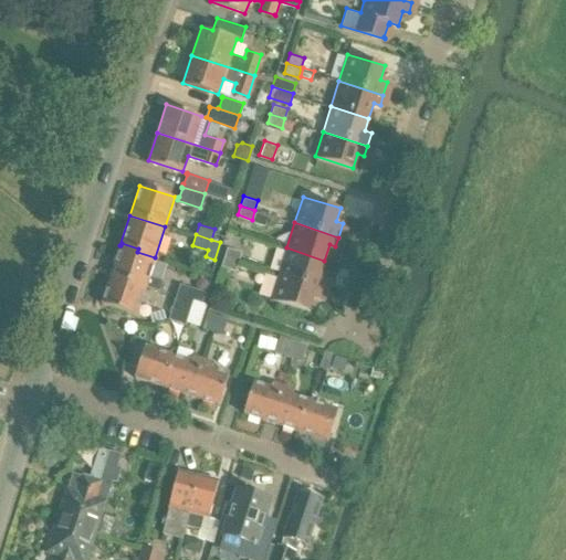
[(119,245),(109,275),(158,291),(161,278),(149,274),(155,257),(137,252),(138,249),(122,243),(121,245),(119,245)]
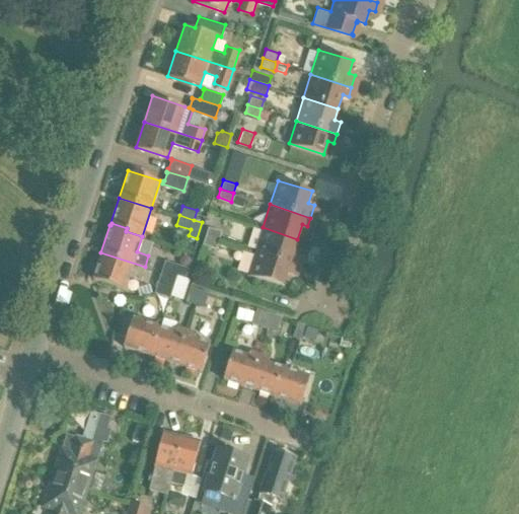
[(208,226),(205,234),(218,238),(221,230),(208,226)]
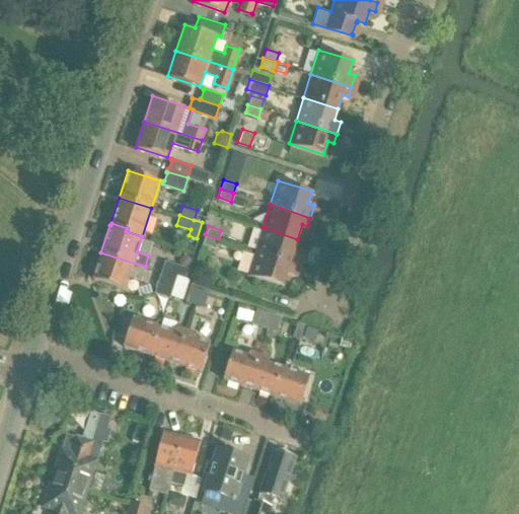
[(263,227),(255,250),(296,264),(299,251),(294,249),(297,239),(263,227)]
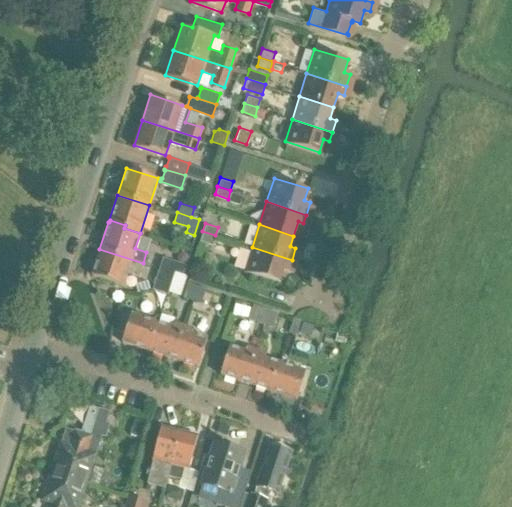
[(215,235),(202,231),(200,240),(213,244),(215,235)]
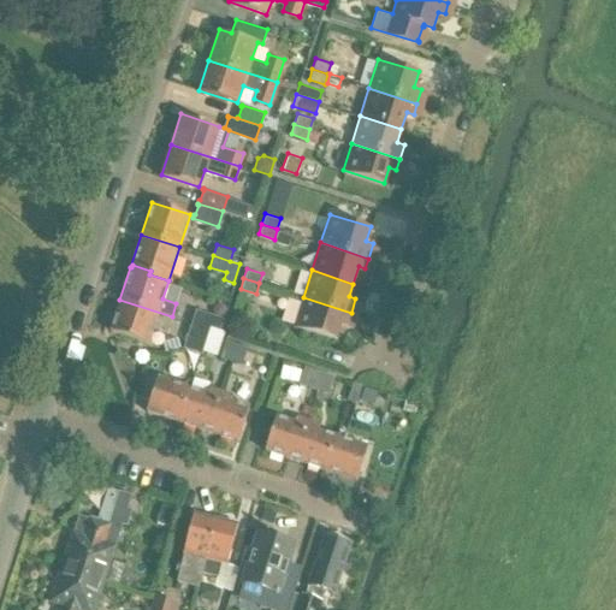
[(351,313),(303,297),(295,325),(336,338),(341,321),(348,323),(351,313)]
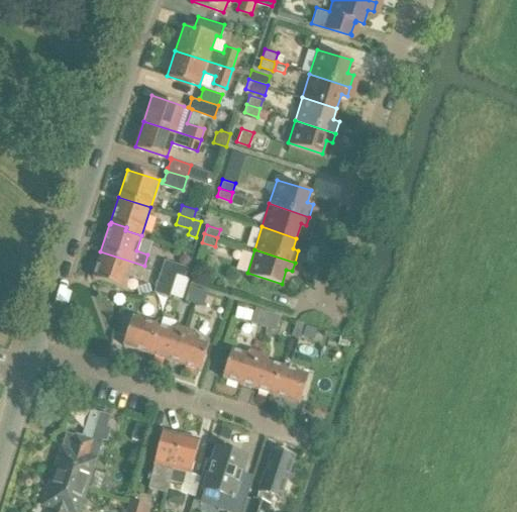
[(144,266),(100,251),(93,276),(124,287),(129,274),(140,277),(144,266)]
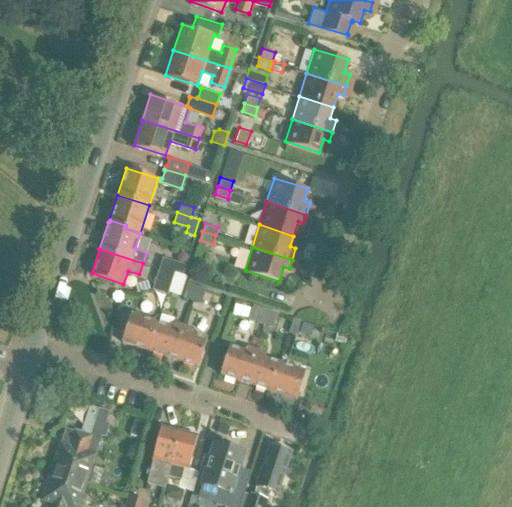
[(162,257),(159,268),(173,273),(174,269),(182,272),(184,264),(162,257)]
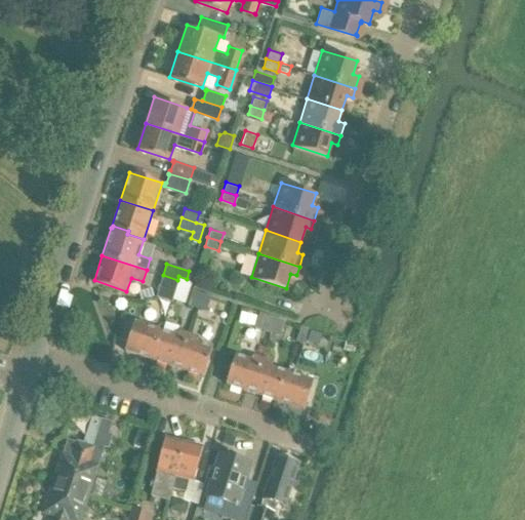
[(163,275),(160,284),(174,289),(177,280),(163,275)]
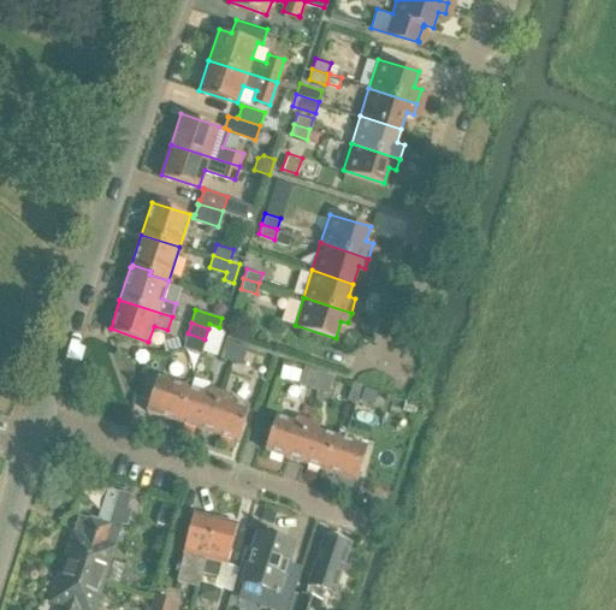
[(205,339),(188,333),(184,343),(201,349),(205,339)]
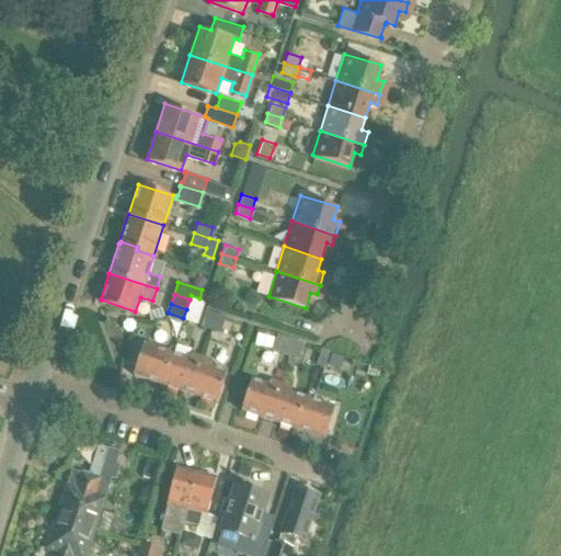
[(164,314),(161,305),(148,309),(151,318),(164,314)]
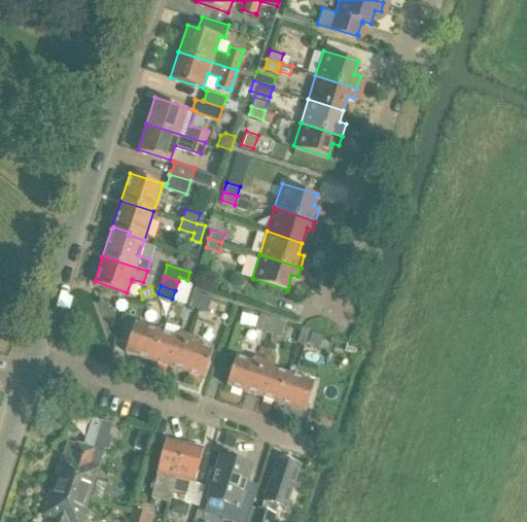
[(187,304),(198,307),(203,292),(192,289),(187,304)]
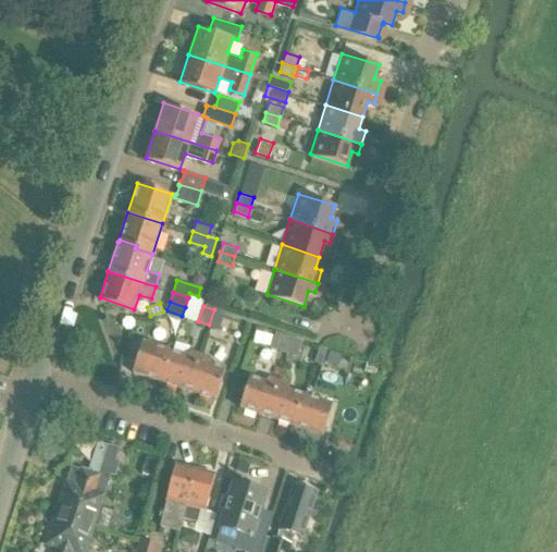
[(214,309),(209,324),(219,328),(224,313),(214,309)]
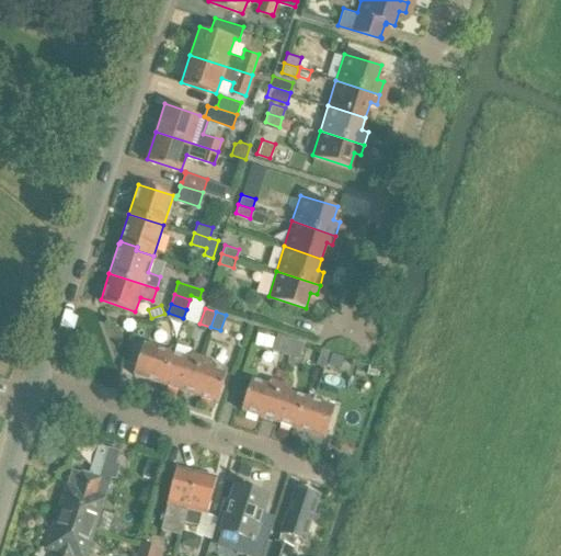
[(272,348),(286,352),(290,337),(276,332),(272,348)]
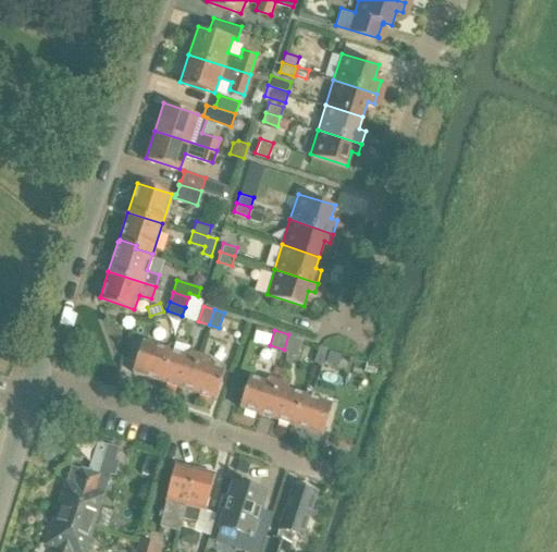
[(288,334),(284,350),(297,354),(302,339),(288,334)]
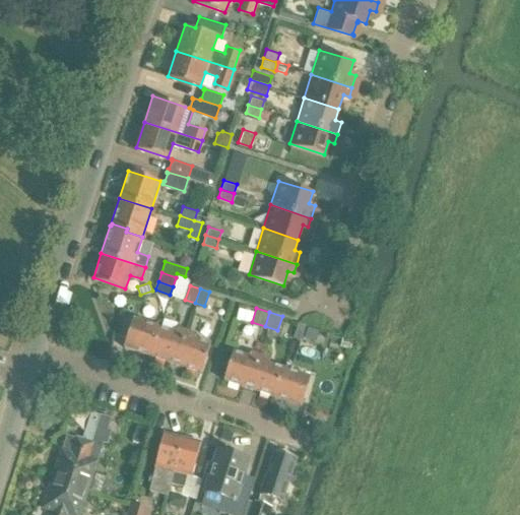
[(123,345),(150,353),(159,325),(133,316),(123,345)]
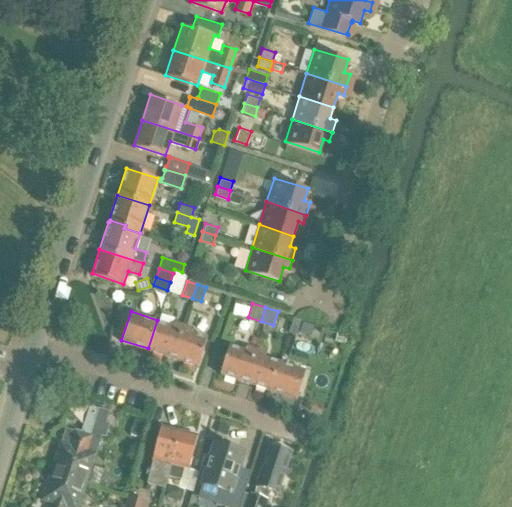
[(288,330),(298,333),(302,319),(293,316),(288,330)]
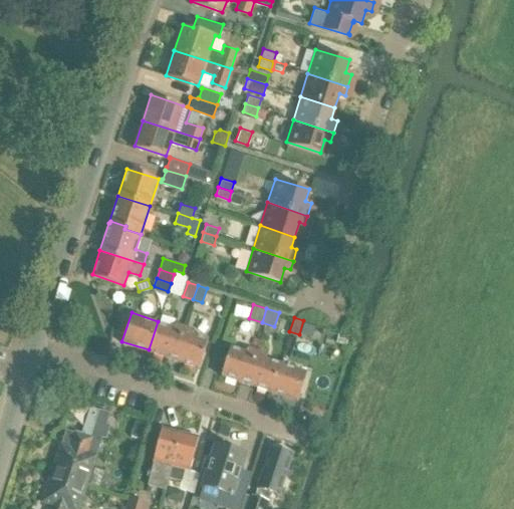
[(149,349),(174,358),(185,324),(175,321),(173,326),(158,321),(149,349)]
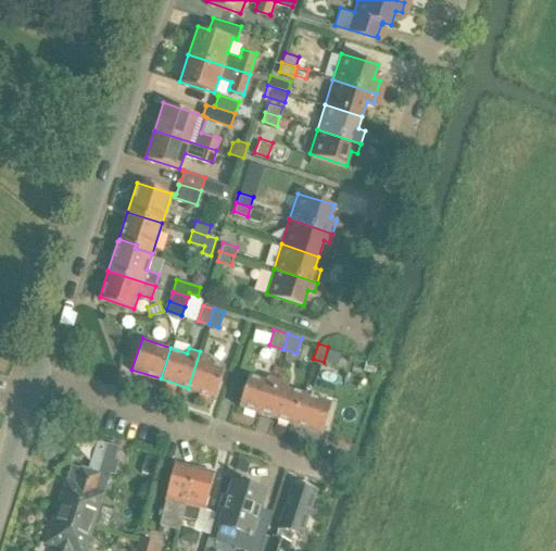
[(200,351),(188,388),(214,397),(225,366),(207,360),(210,354),(200,351)]
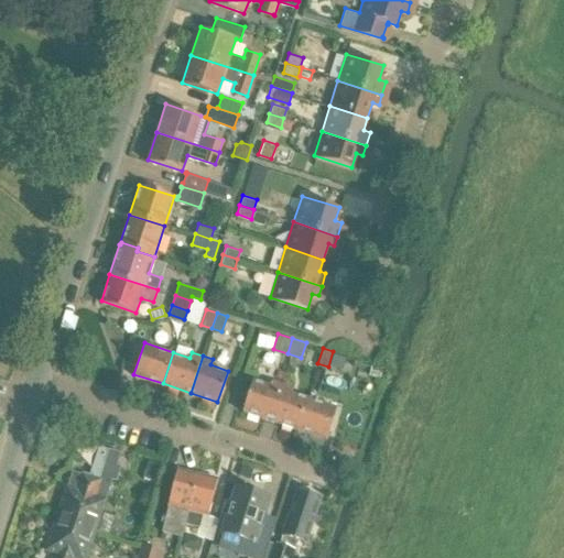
[(242,409),(271,419),(283,382),(271,379),(270,384),(252,379),(242,409)]
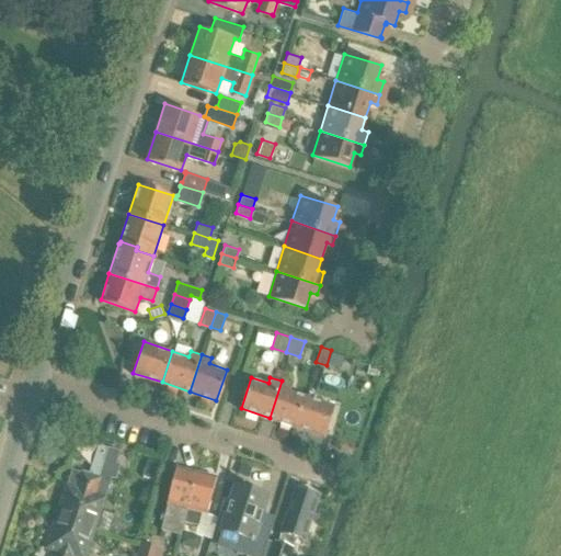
[(270,418),(297,427),(307,396),(289,389),(290,384),(282,381),(270,418)]
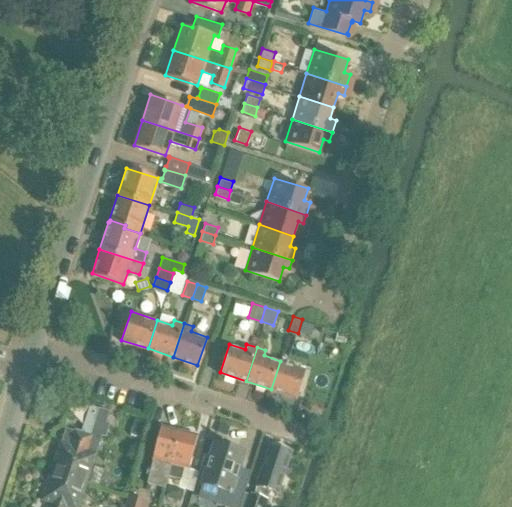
[(280,361),(271,389),(296,397),(305,369),(280,361)]
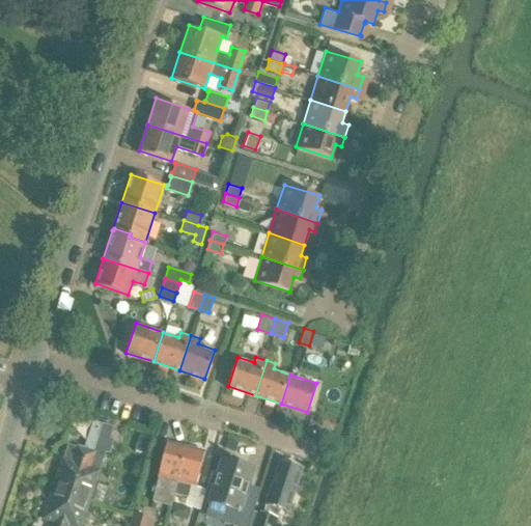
[(63,457),(53,488),(72,493),(95,419),(81,414),(76,432),(87,436),(84,446),(77,444),(70,442),(65,454),(67,454),(66,459),(63,457)]
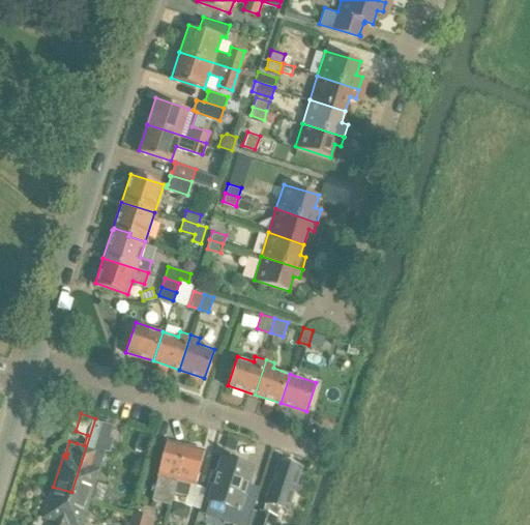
[(98,468),(104,451),(105,448),(109,449),(113,437),(109,436),(113,425),(112,424),(95,418),(71,492),(89,498),(90,497),(101,501),(101,500),(107,484),(94,479),(98,468)]
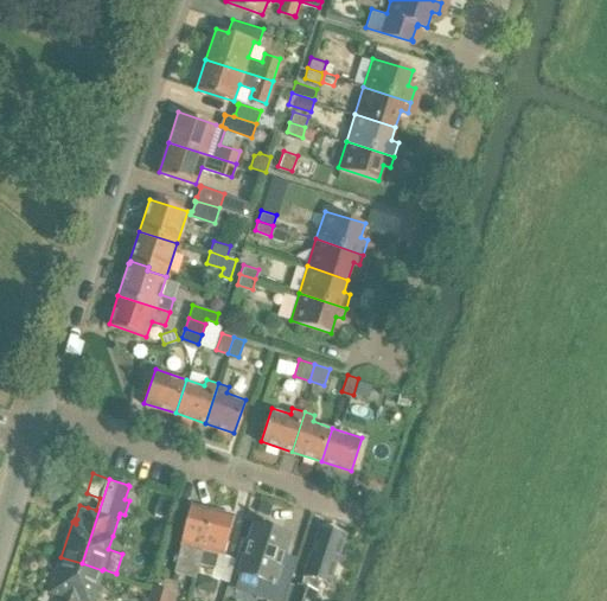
[(172,498),(159,494),(154,511),(166,516),(172,498)]
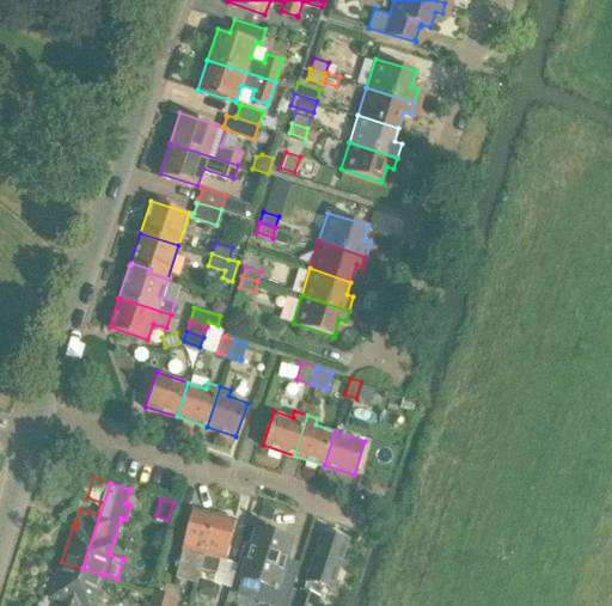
[(201,567),(215,513),(193,507),(182,546),(183,546),(176,575),(197,580),(201,567)]
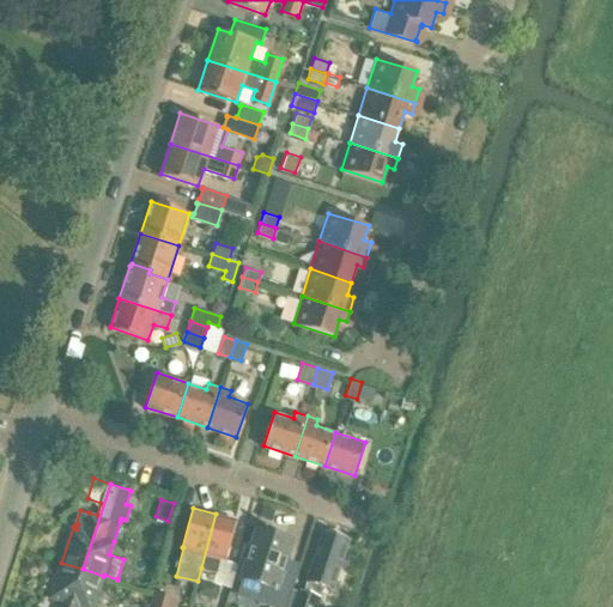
[(236,519),(216,514),(201,568),(217,571),(220,557),(226,558),(236,519)]
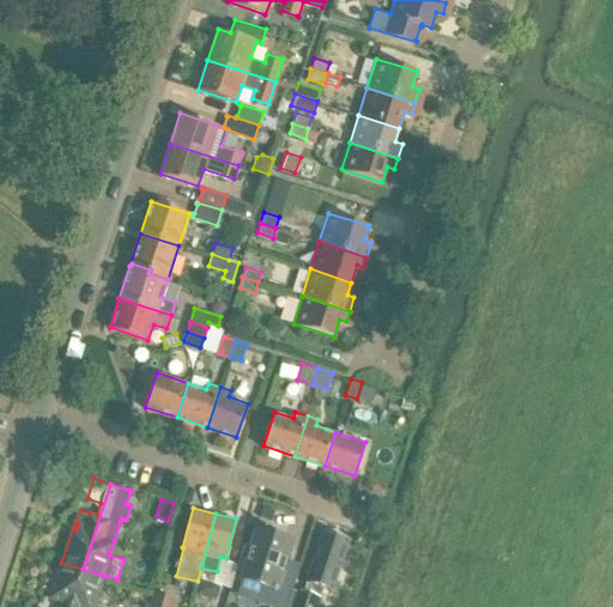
[(268,606),(284,606),(296,572),(293,572),(283,569),(291,540),(258,529),(242,576),(263,583),(258,601),(269,605),(268,606)]
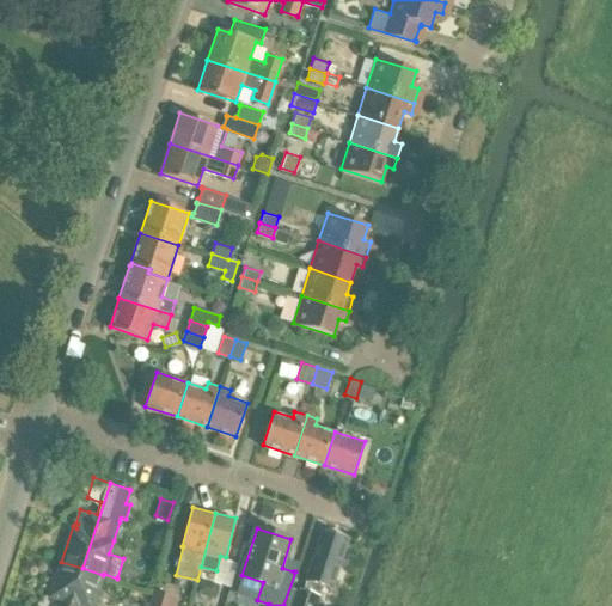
[(322,532),(304,588),(299,587),(293,605),(314,605),(323,583),(332,587),(348,538),(322,532)]
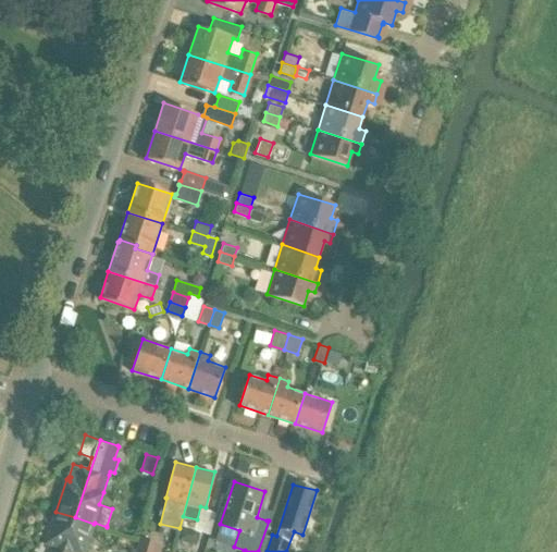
[(84,551),(94,524),(75,517),(56,512),(46,541),(56,544),(52,551),(73,551),(74,551),(77,551),(84,551)]
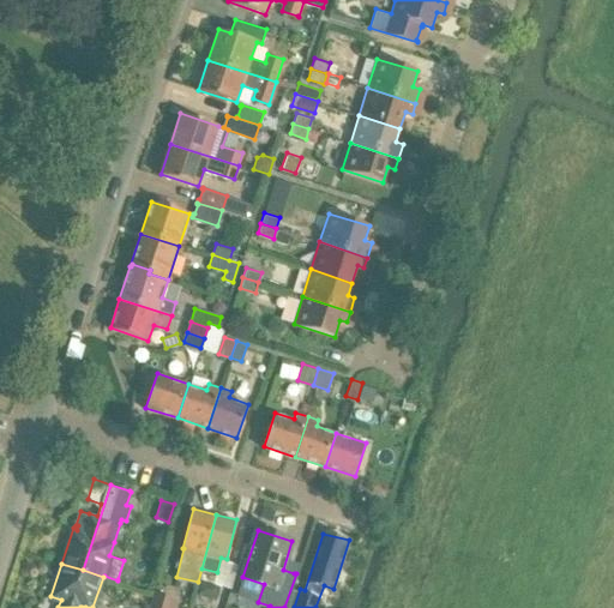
[(149,607),(173,607),(176,599),(154,593),(149,607)]
